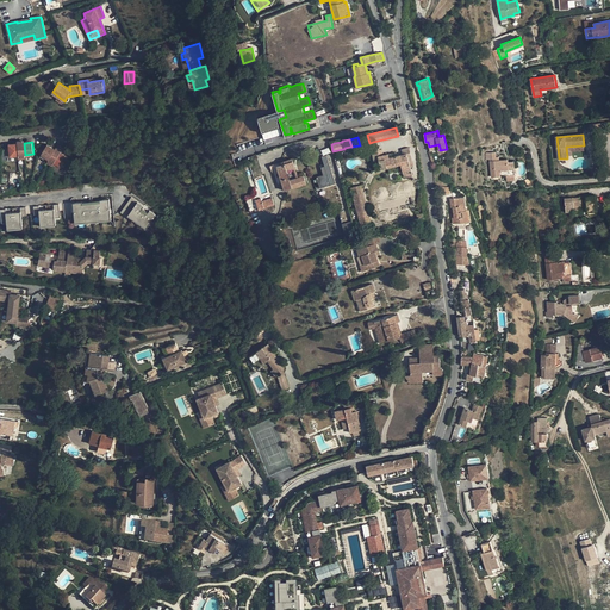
[(17,143),(8,144),(10,156),(14,156),(18,155),(19,155),(18,143),(17,143)]
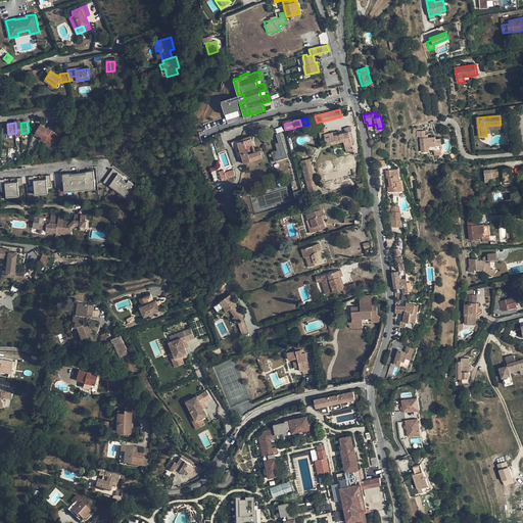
[(41,124),(35,133),(36,133),(39,135),(42,137),(47,128),(44,126),(41,124)]
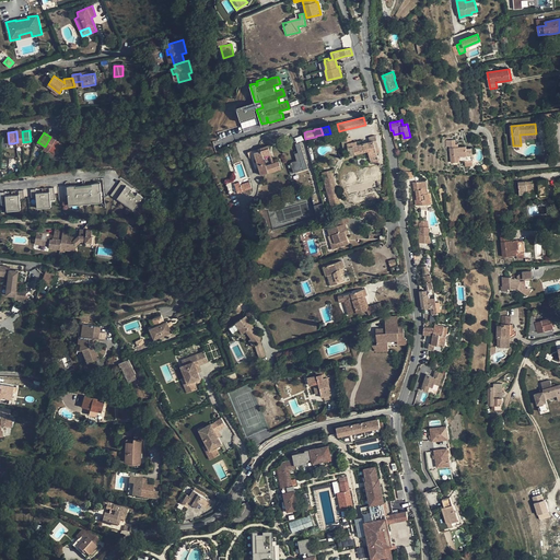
[(345,138),(342,139),(343,141),(341,141),(345,156),(368,150),(371,163),(378,161),(377,155),(376,153),(375,149),(378,148),(376,135),(369,137),(370,141),(358,144),(352,146),(351,142),(350,137),(348,138),(345,138)]
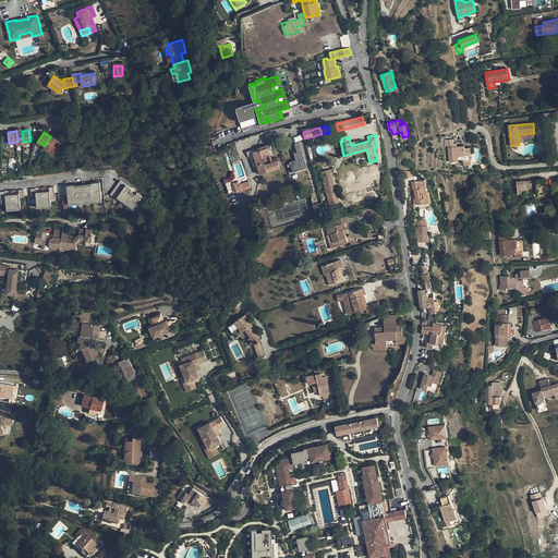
[(45,146),(44,147),(49,150),(49,148),(56,140),(56,137),(51,135),(50,136),(45,146)]
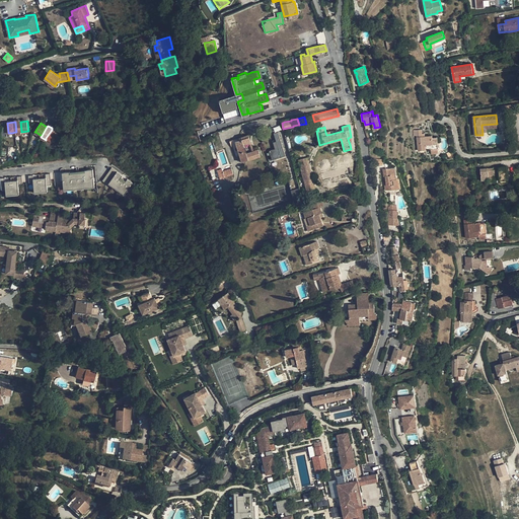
[(52,130),(46,138),(52,142),(58,133),(52,130)]
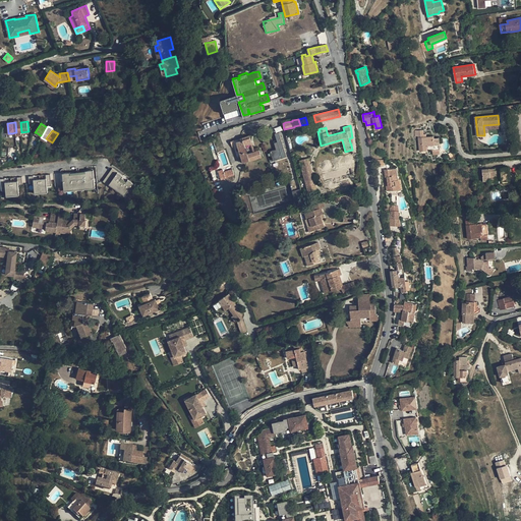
[(423,130),(418,130),(418,136),(418,137),(420,152),(427,151),(432,150),(433,155),(440,154),(440,150),(441,150),(440,145),(435,145),(433,136),(426,136),(423,137),(423,134),(423,130)]
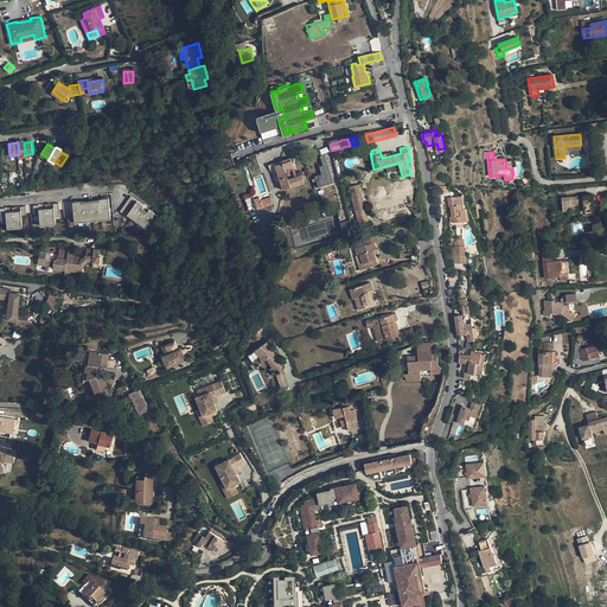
[(325,154),(320,155),(323,165),(319,166),(321,174),(315,177),(318,183),(321,181),(323,186),(334,183),(332,174),(331,174),(330,173),(331,173),(325,154)]
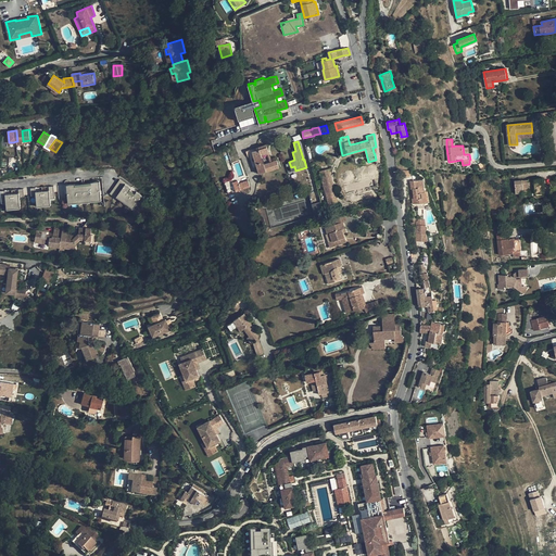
[(256,148),(248,150),(251,159),(252,158),(255,167),(257,166),(260,174),(266,172),(279,167),(277,160),(272,162),(270,162),(264,164),(262,155),(267,153),(267,151),(268,150),(266,144),(256,148)]
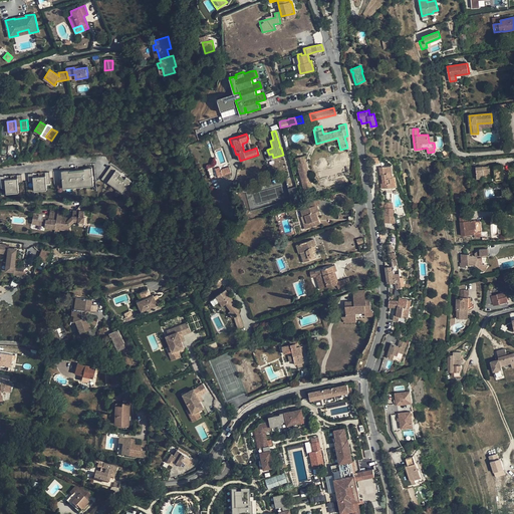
[(304,156),(296,158),(304,189),(312,187),(310,181),(309,181),(303,160),(305,160),(304,156)]
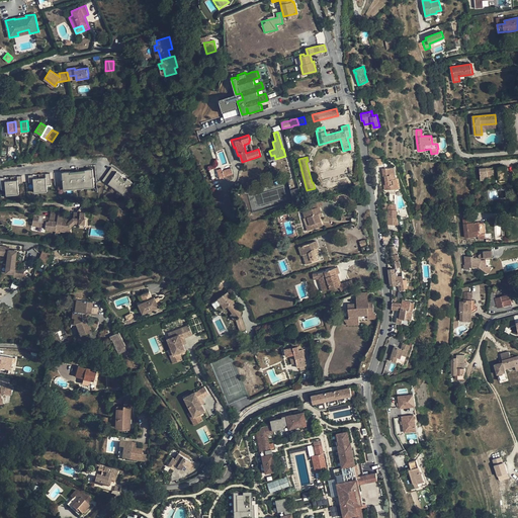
[(487,168),(480,168),(481,181),(488,180),(488,175),(494,175),(499,174),(499,180),(500,183),(507,182),(507,181),(514,181),(513,172),(507,173),(506,166),(498,167),(496,167),(497,169),(493,169),(493,168),(487,168)]
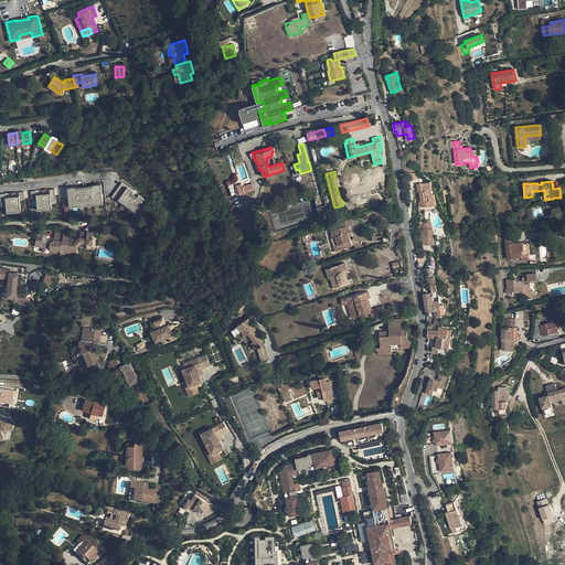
[(235,182),(227,184),(232,196),(240,194),(254,190),(252,183),(243,187),(242,183),(236,185),(235,182)]
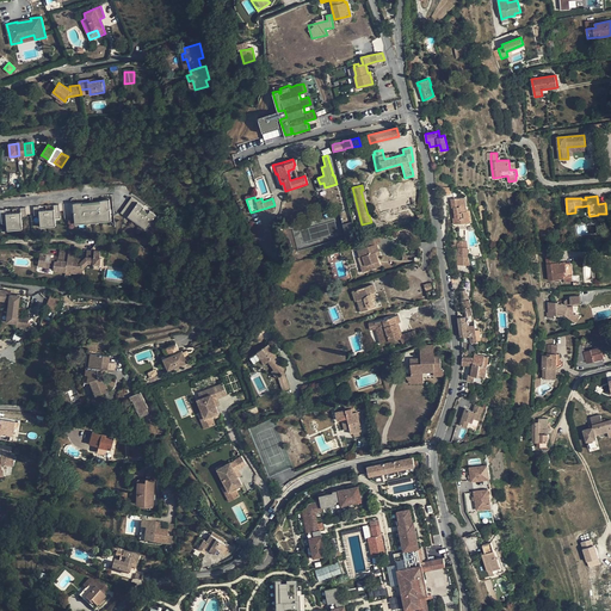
[(457,198),(451,198),(452,208),(454,208),(455,213),(452,213),(454,223),(462,222),(469,222),(468,210),(467,210),(464,197),(457,198)]
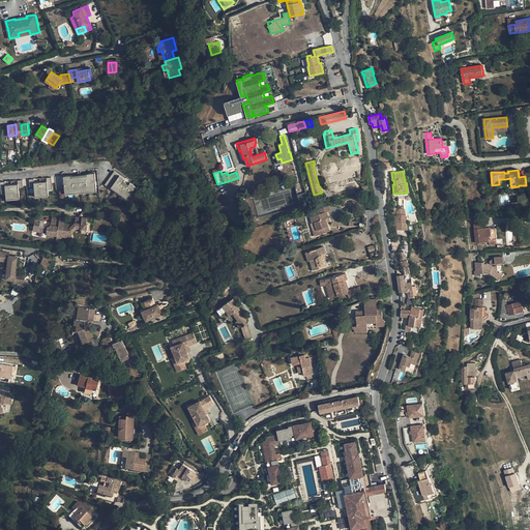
[(126,200),(136,186),(129,183),(128,185),(122,181),(124,179),(113,172),(105,185),(126,200)]
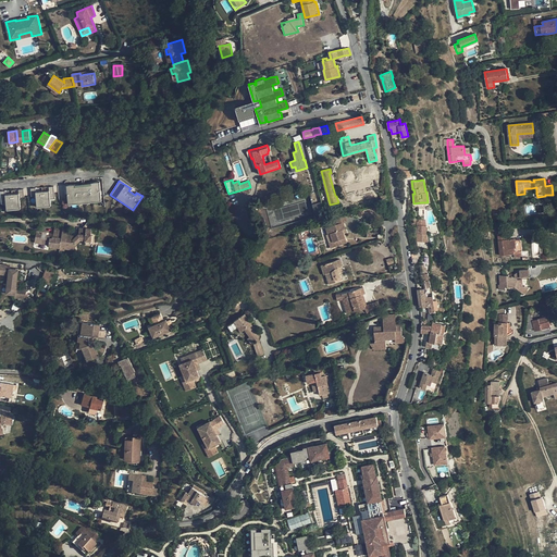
[(65,186),(67,206),(101,202),(99,183),(65,186)]
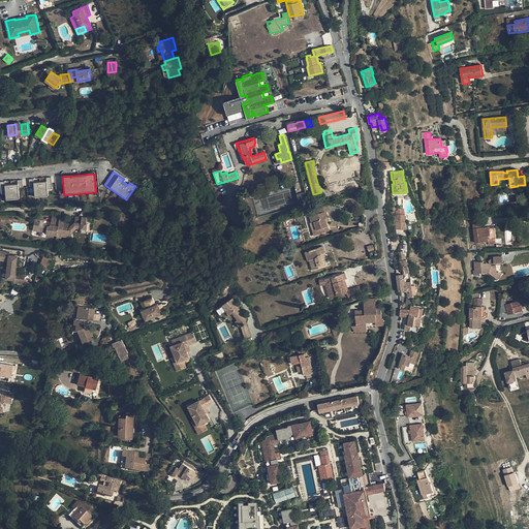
[(45,176),(39,178),(41,188),(48,186),(45,176)]
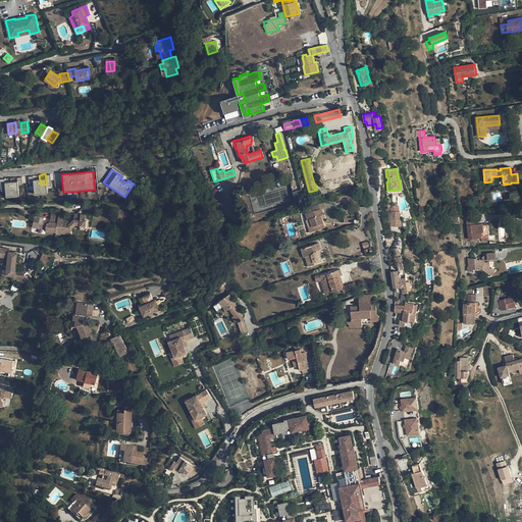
[(323,202),(315,205),(316,208),(316,210),(306,213),(308,219),(310,218),(312,226),(314,225),(315,230),(324,227),(323,222),(322,219),(320,215),(323,214),(321,208),(325,207),(323,202)]
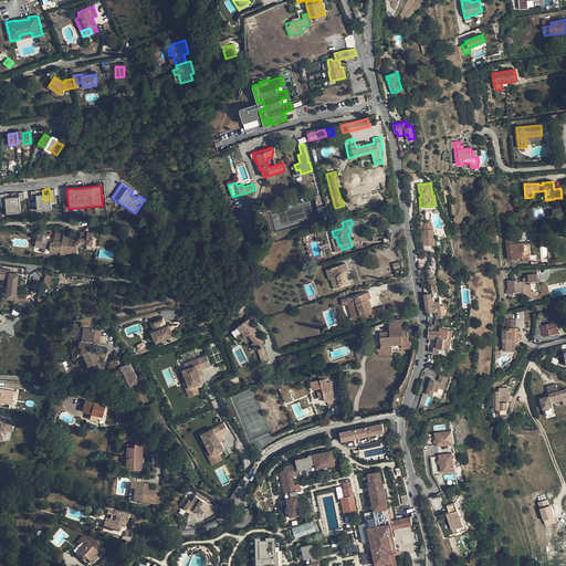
[(102,229),(98,228),(97,247),(107,248),(108,239),(108,237),(106,234),(105,232),(104,230),(102,229)]
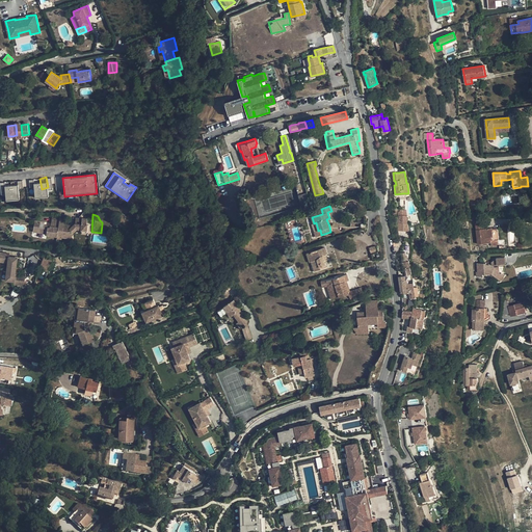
[(45,222),(35,220),(33,228),(37,229),(37,232),(47,233),(47,235),(57,236),(57,235),(59,220),(60,218),(60,215),(57,215),(57,220),(52,219),(51,227),(50,225),(50,228),(44,227),(44,225),(45,222)]
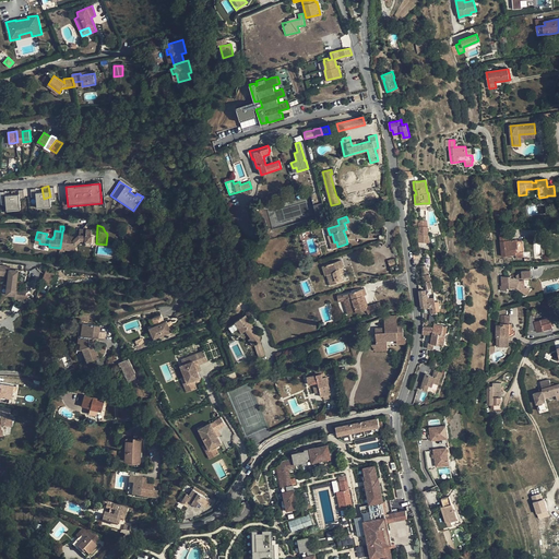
[(70,230),(64,229),(64,232),(62,232),(60,247),(66,248),(66,249),(75,250),(76,245),(81,240),(85,240),(85,241),(92,241),(92,235),(92,232),(93,232),(93,229),(92,229),(86,229),(80,229),(80,234),(78,236),(75,238),(72,238),(72,236),(69,236),(70,230)]
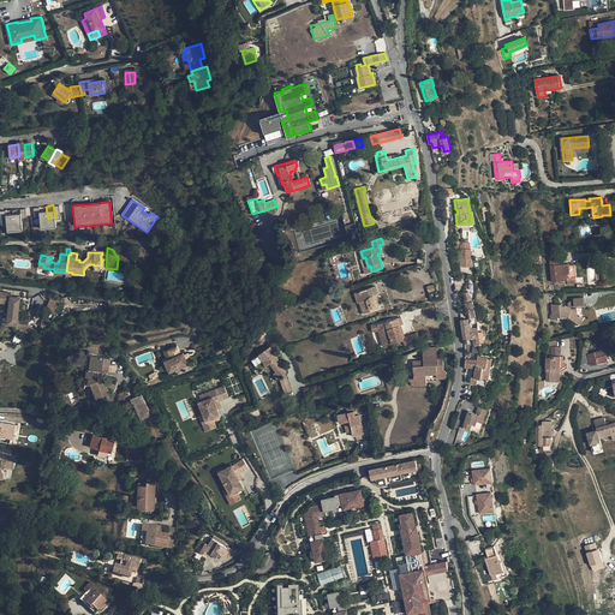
[(556,256),(550,257),(550,266),(553,282),(567,280),(568,284),(575,284),(575,278),(577,278),(577,276),(575,266),(575,264),(569,264),(568,263),(560,264),(556,264),(556,261),(556,256)]
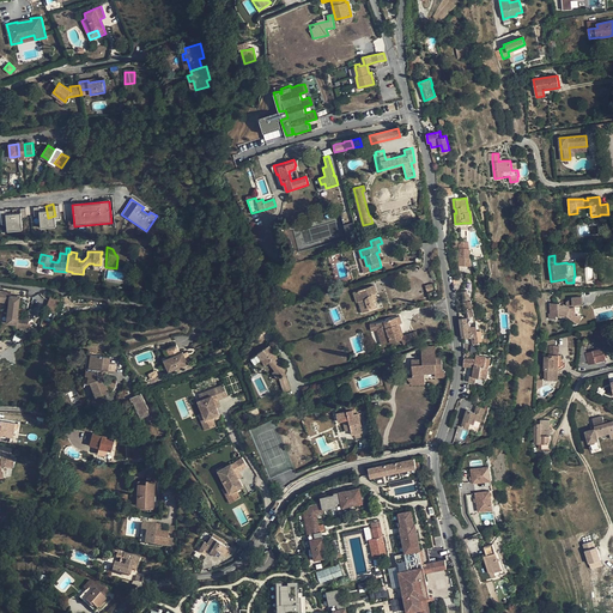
[(368,287),(353,292),(357,302),(358,302),(363,299),(366,311),(376,308),(374,301),(371,295),(375,295),(377,293),(374,285),(371,286),(371,287),(368,289),(368,287)]
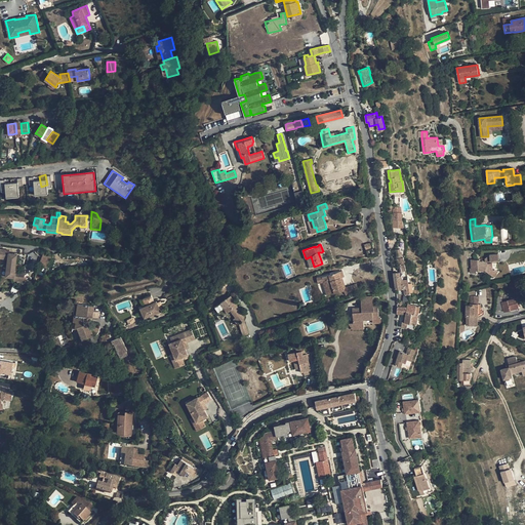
[(9,253),(8,252),(8,259),(6,277),(14,277),(14,280),(24,281),(25,273),(15,272),(17,254),(9,253)]
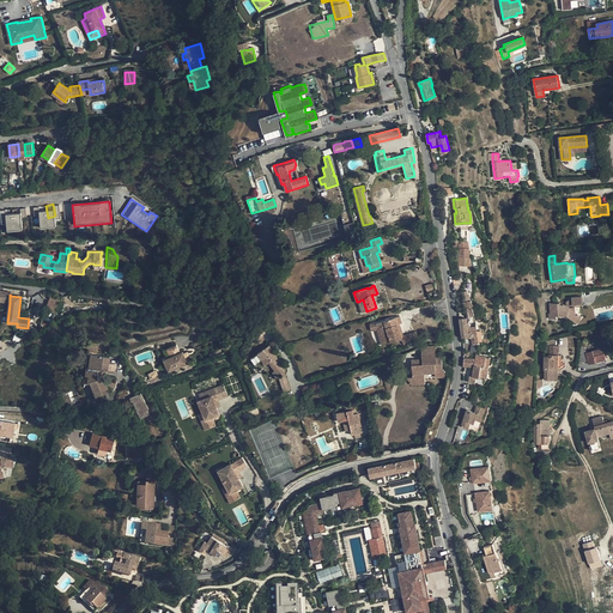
[(52,295),(46,309),(55,314),(62,296),(52,295)]
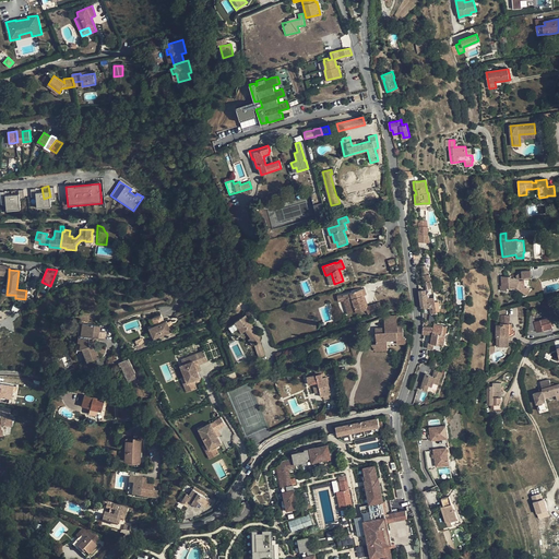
[(427,288),(432,287),(431,281),(430,273),(429,273),(429,272),(428,272),(427,271),(426,271),(425,272),(424,273),(424,274),(423,274),(423,275),(425,282),(426,282),(427,288)]
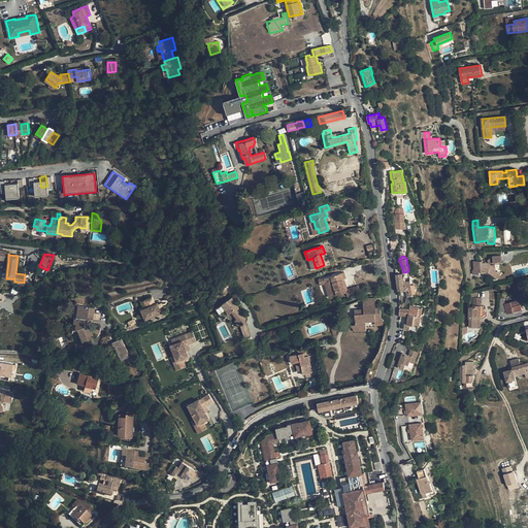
[(483,261),(473,261),(474,270),(472,270),(473,274),(480,274),(480,272),(488,272),(497,278),(501,272),(495,268),(495,264),(492,265),(488,263),(486,262),(483,263),(483,261)]
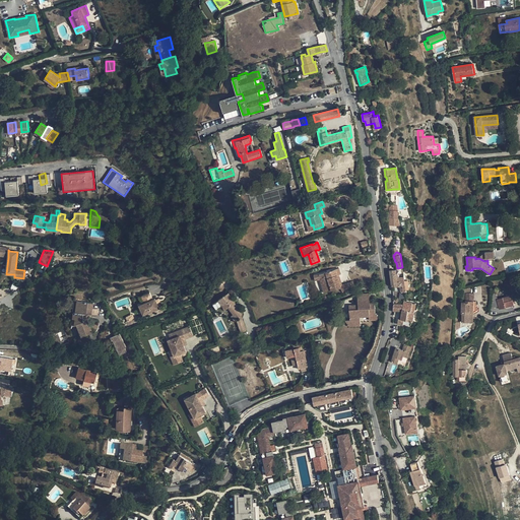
[(338,268),(321,274),(322,278),(326,291),(331,290),(340,287),(341,287),(340,285),(337,275),(339,274),(340,274),(338,268)]
